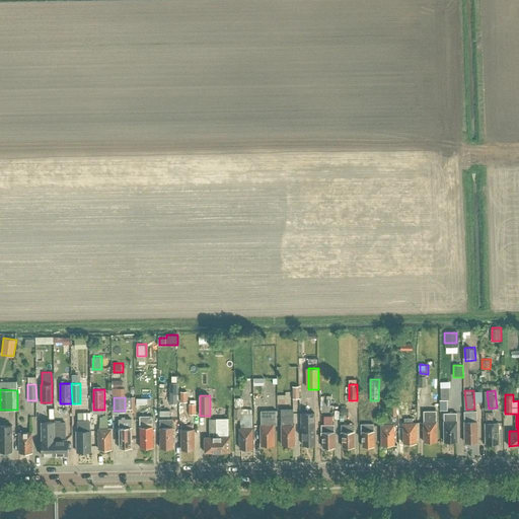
[(389,403),(390,420),(381,420),(381,445),(394,444),(394,425),(399,425),(398,416),(397,403),(389,403)]
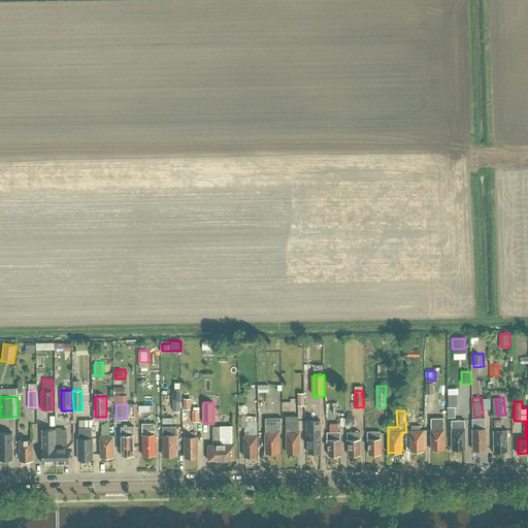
[(278,432),(282,432),(282,418),(265,418),(265,432),(265,453),(278,453),(278,432)]
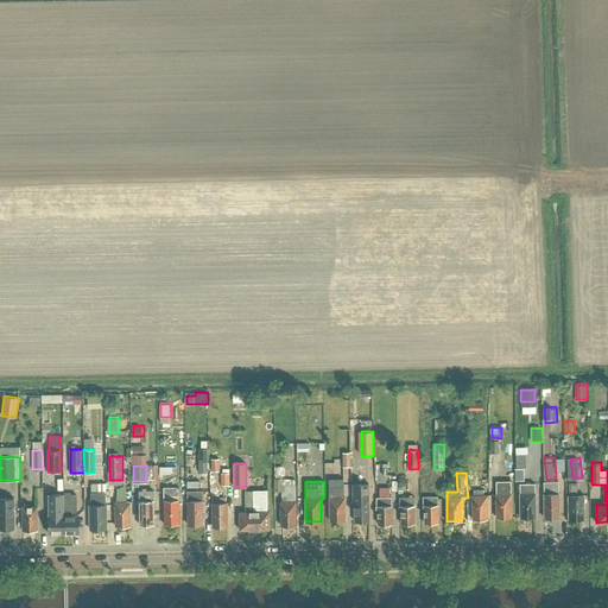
[(496,518),(512,517),(511,493),(511,481),(495,481),(496,518)]
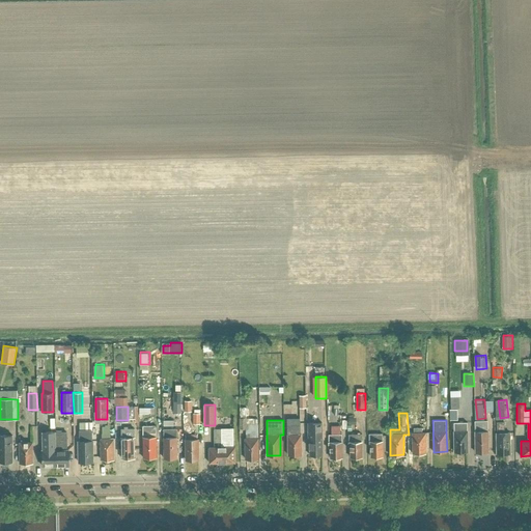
[(475,421),(475,431),(475,452),(488,451),(487,421),(475,421)]
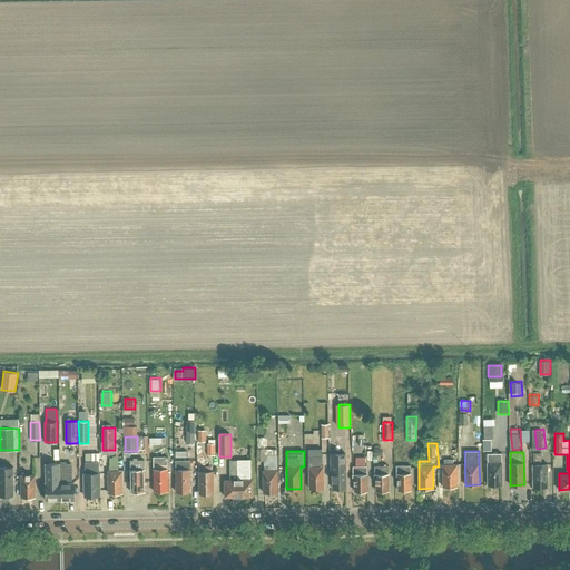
[(333,488),(345,488),(345,453),(331,454),(332,478),(333,478),(333,488)]
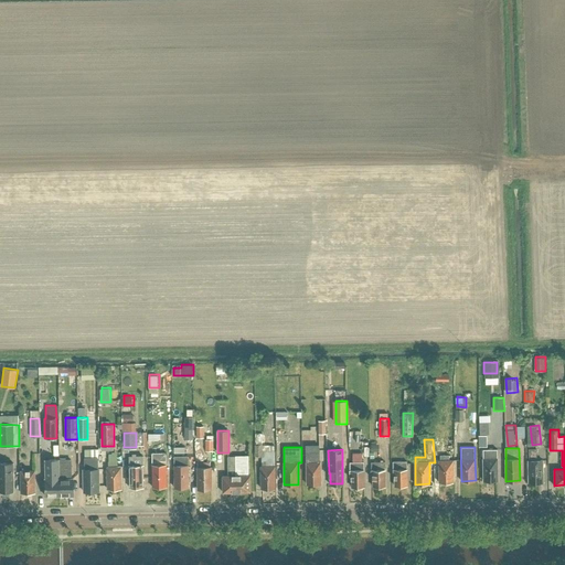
[(483,449),(483,458),(483,480),(498,480),(497,449),(483,449)]
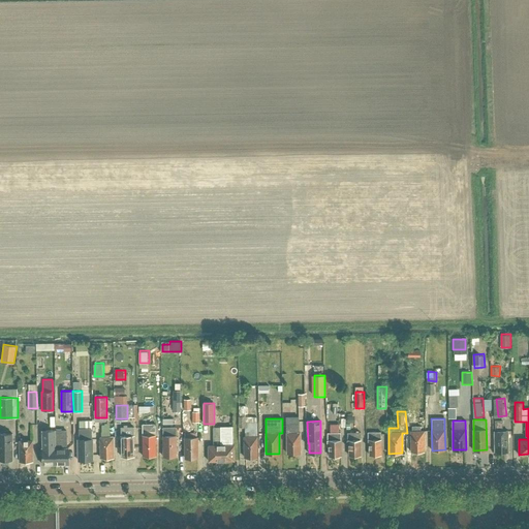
[(494,421),(495,431),(495,452),(508,452),(507,431),(506,431),(506,427),(498,427),(498,421),(494,421)]
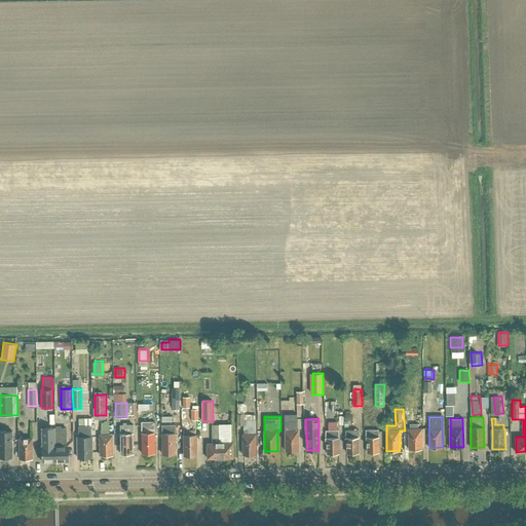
[(242,454),(256,454),(256,419),(243,419),(243,434),(242,434),(242,454)]
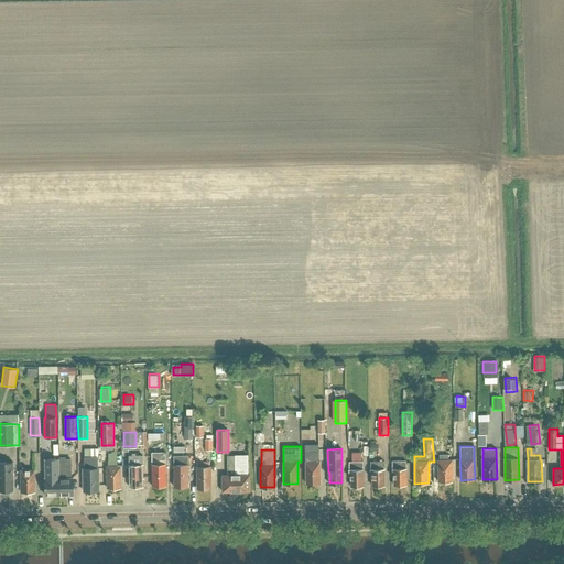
[(85,458),(85,464),(85,468),(84,468),(84,490),(98,490),(98,468),(98,451),(86,451),(86,458),(85,458)]
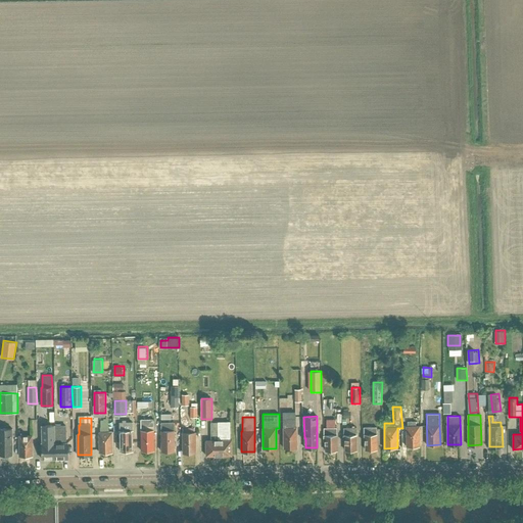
[(283,419),(284,448),(297,447),(296,427),(295,427),(295,419),(283,419)]
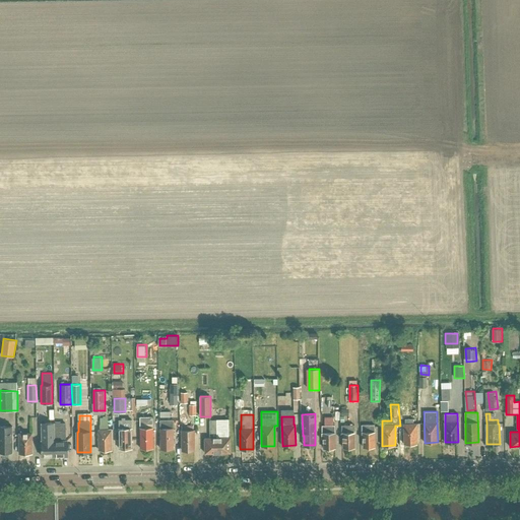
[(140,448),(153,448),(152,417),(139,417),(140,448)]
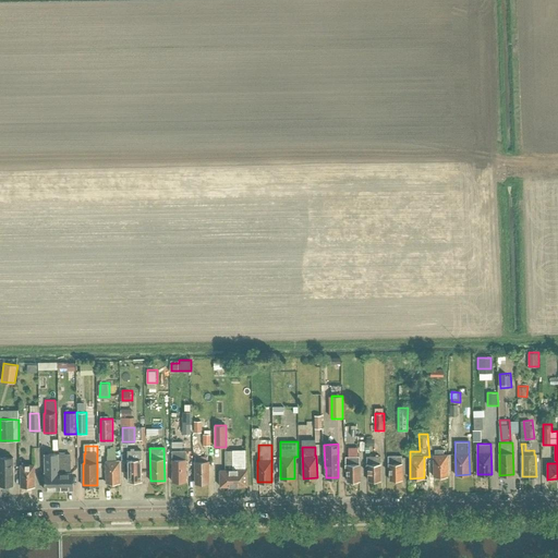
[(434,455),(434,476),(448,476),(447,455),(444,455),(444,449),(435,449),(435,455),(434,455)]
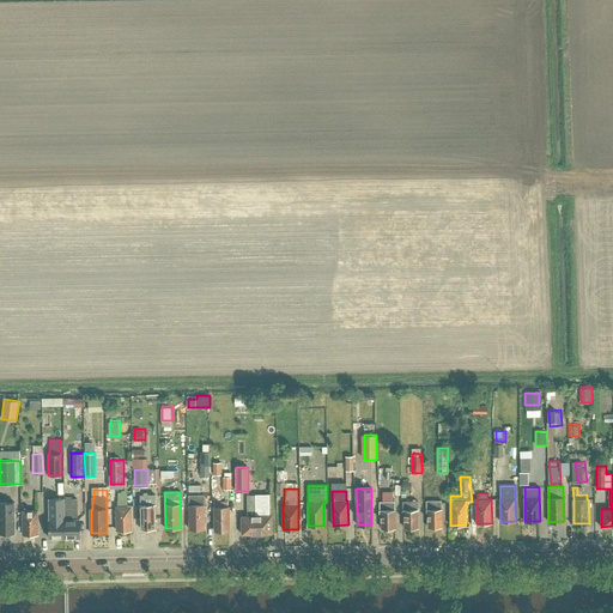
[(241,516),(242,534),(272,534),(272,515),(269,515),(268,495),(247,495),(248,516),(241,516)]
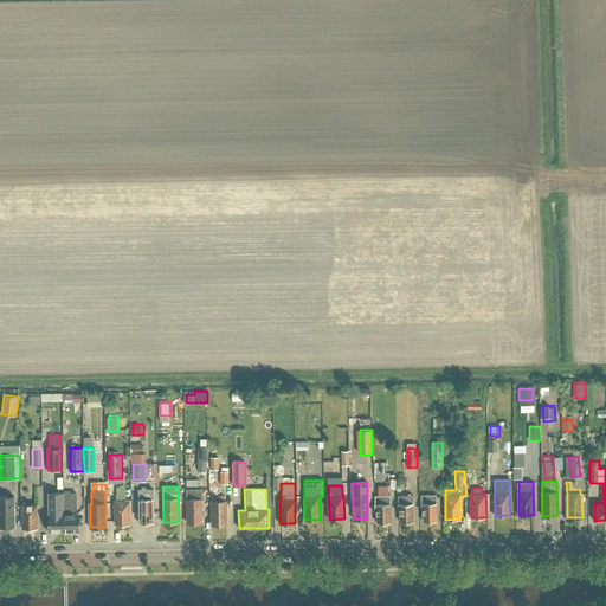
[(116,495),(116,501),(115,501),(115,524),(130,523),(130,500),(131,500),(131,490),(126,490),(126,495),(116,495)]
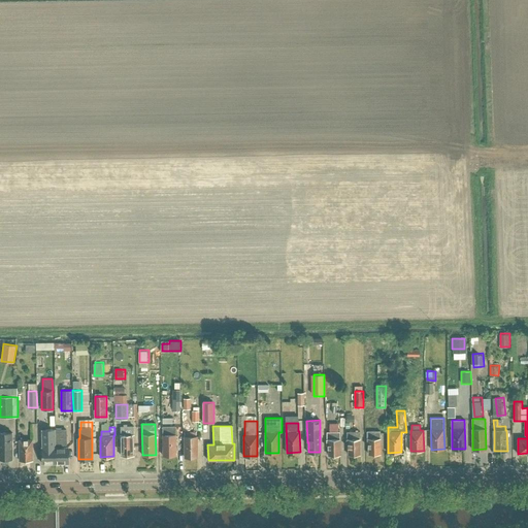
[(121,455),(134,455),(134,427),(121,427),(121,455)]
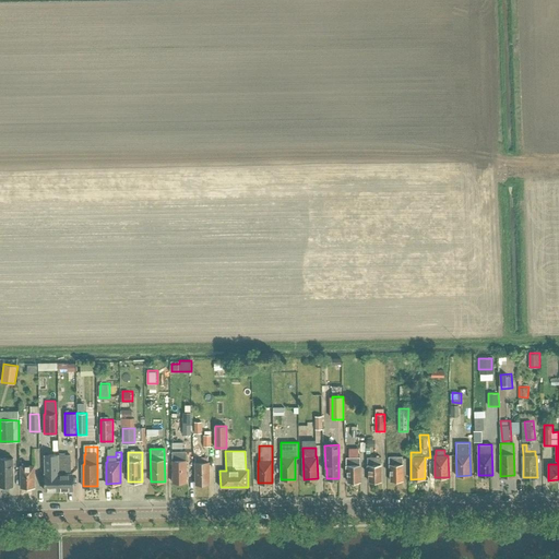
[(173,483),(187,482),(186,452),(173,452),(173,483)]
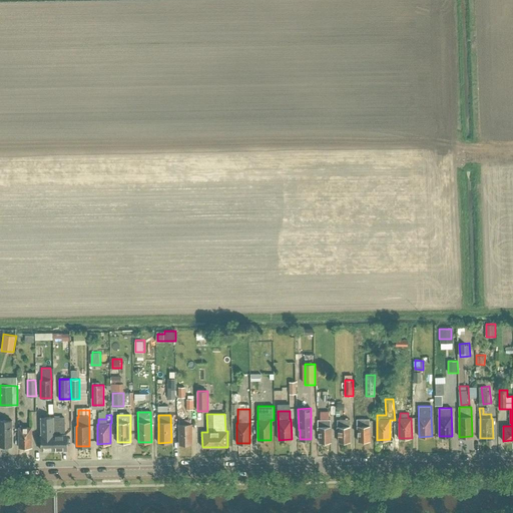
[(41,435),(41,450),(54,450),(53,418),(53,417),(41,417),(41,435)]
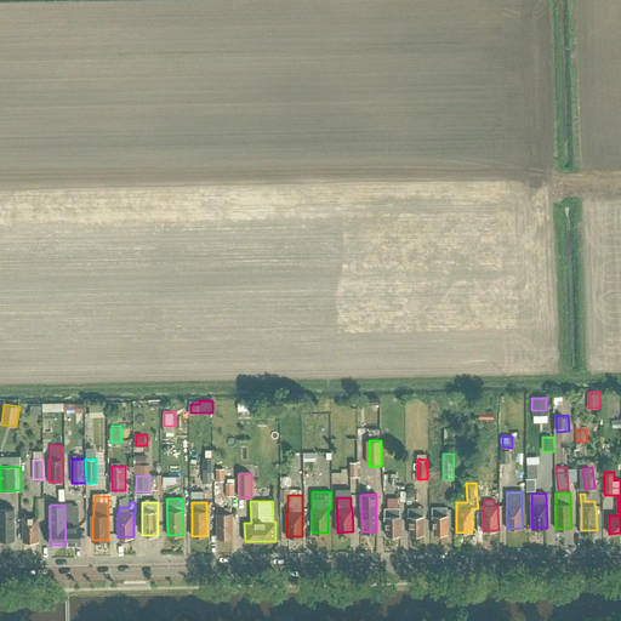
[(64,506),(66,545),(81,545),(80,525),(79,525),(78,505),(64,506)]
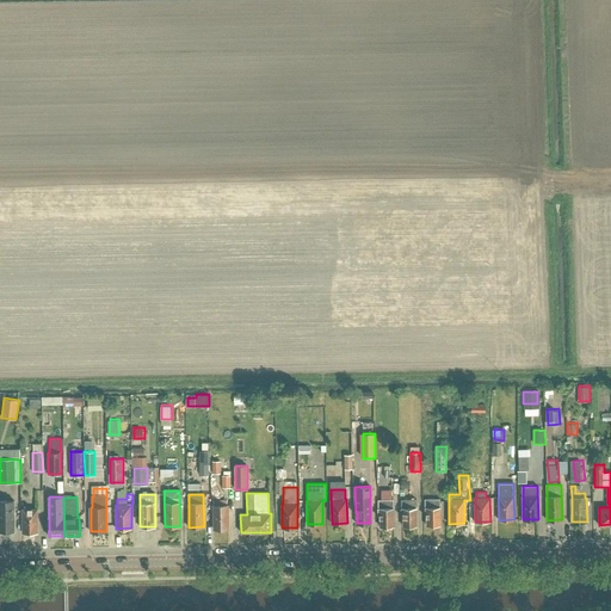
[(417,499),(401,499),(401,514),(402,514),(403,526),(417,525),(417,499)]
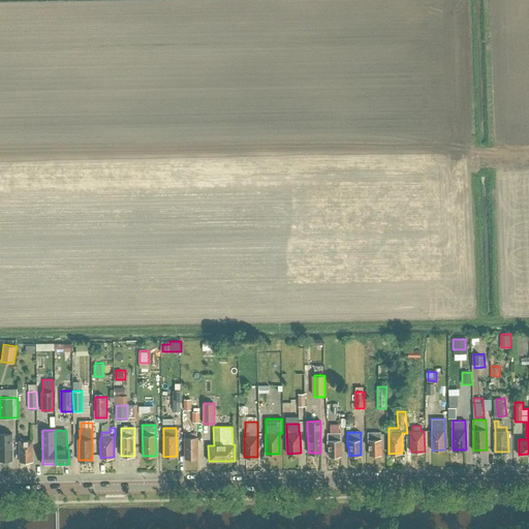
[(380,432),(368,432),(368,445),(369,445),(369,455),(381,455),(380,432)]
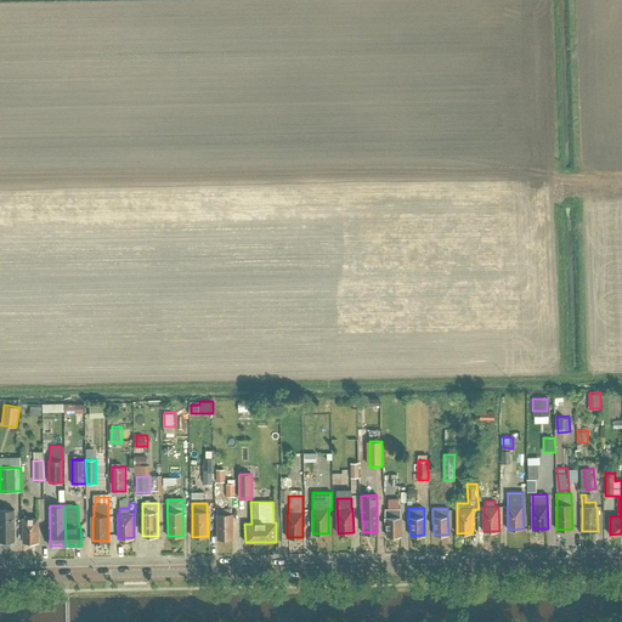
[(15,509),(0,509),(0,541),(15,541),(15,509)]
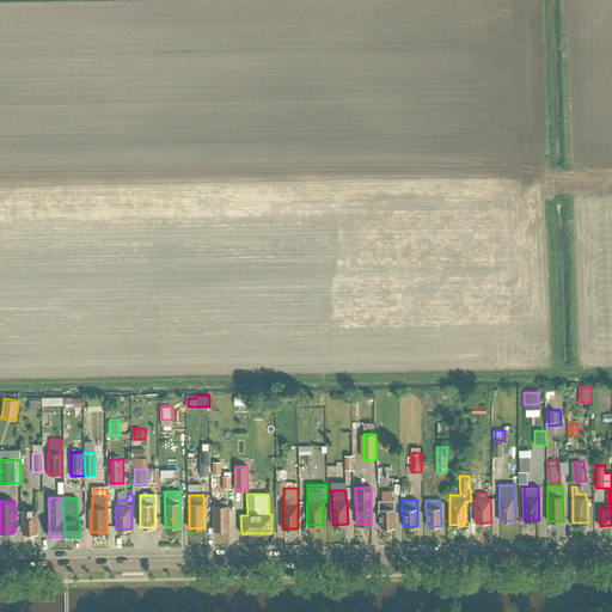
[(214,530),(230,530),(228,506),(227,506),(227,501),(214,501),(214,506),(213,506),(214,530)]
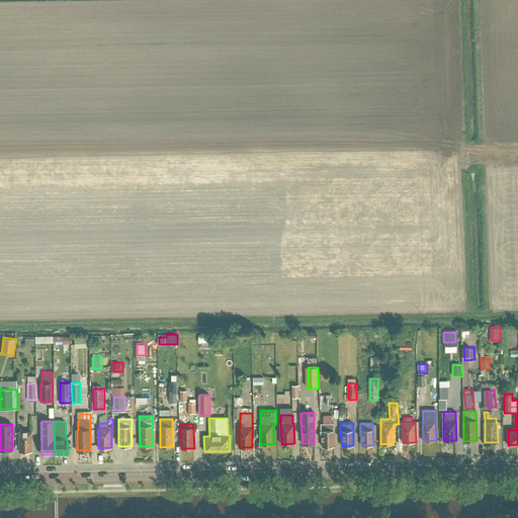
[(333,424),(321,424),(321,436),(322,436),(322,446),(334,446),(333,424)]
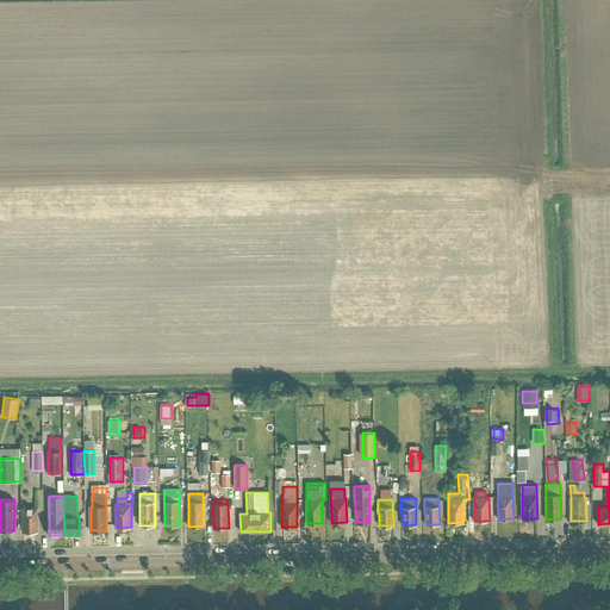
[(26,508),(23,508),(23,531),(38,531),(38,508),(36,508),(36,503),(26,503),(26,508)]
